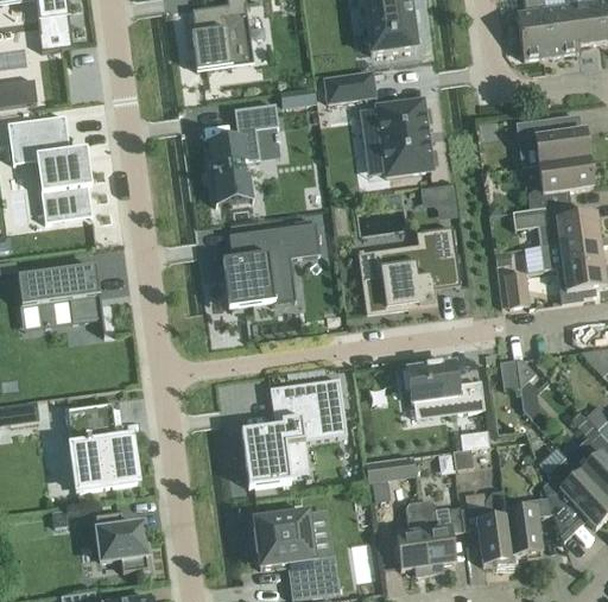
[(35,0),(39,35),(69,30),(70,45),(42,49),(42,51),(70,46),(71,48),(73,48),(68,12),(69,12),(67,0),(35,0)]
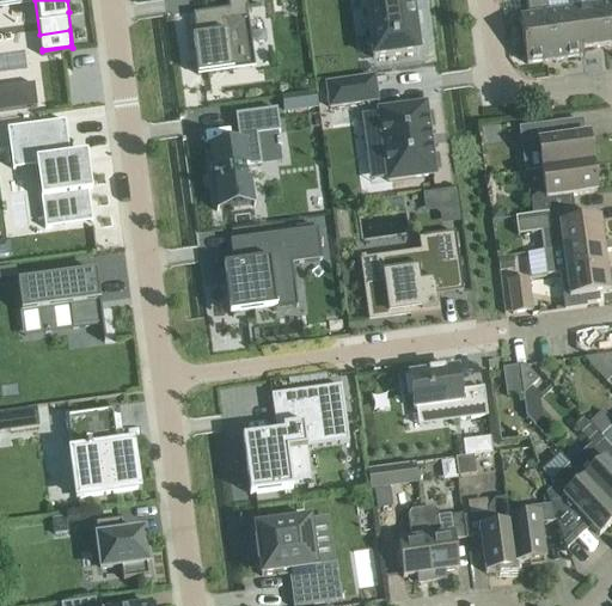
[(228,0),(228,4),(193,8),(196,35),(199,34),(200,43),(194,43),(196,59),(197,66),(199,71),(207,69),(233,66),(231,54),(252,50),(248,17),(248,14),(246,4),(261,1),(261,0),(248,2),(246,0),(228,0)]
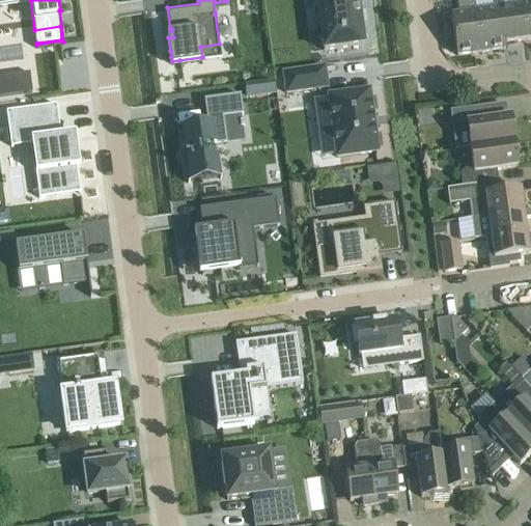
[(317,0),(324,47),(363,40),(358,0),(317,0)]
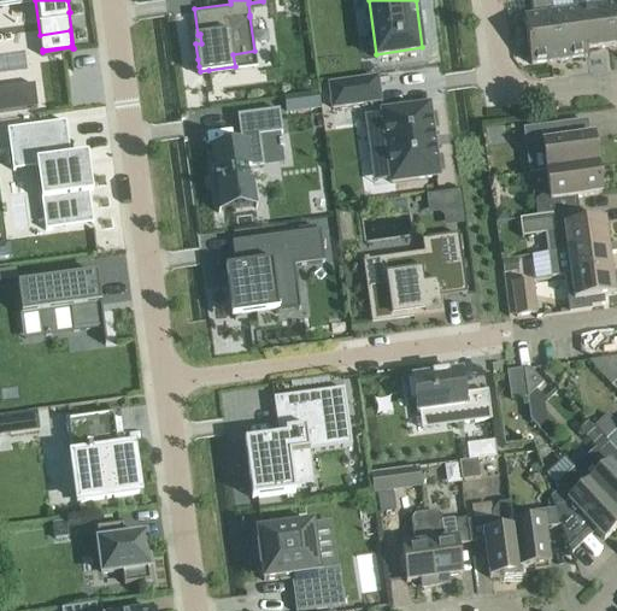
[(533,0),(534,11),(524,12),(532,59),(558,56),(551,0),(533,0)]
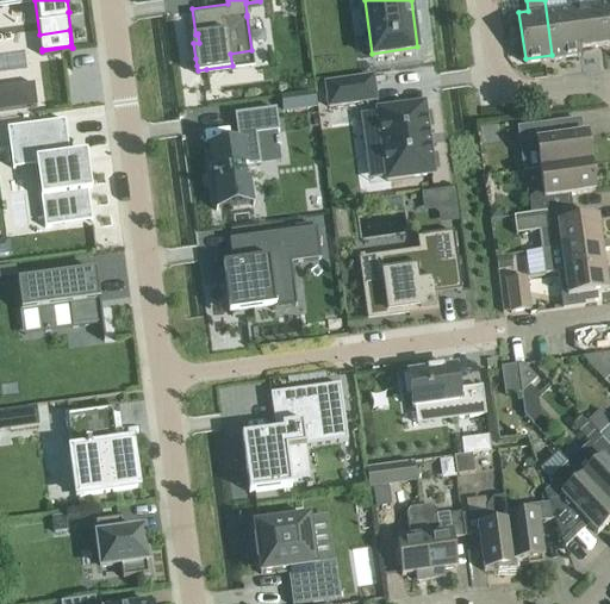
[(547,8),(546,0),(545,0),(552,55),(578,51),(572,5),(547,8)]
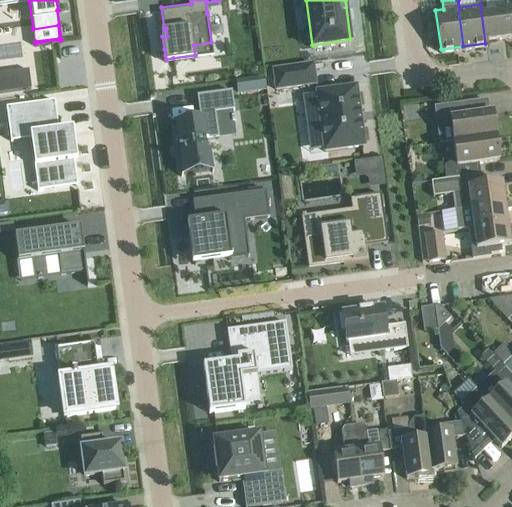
[(506,0),(502,1),(507,34),(511,33),(511,0),(506,0)]
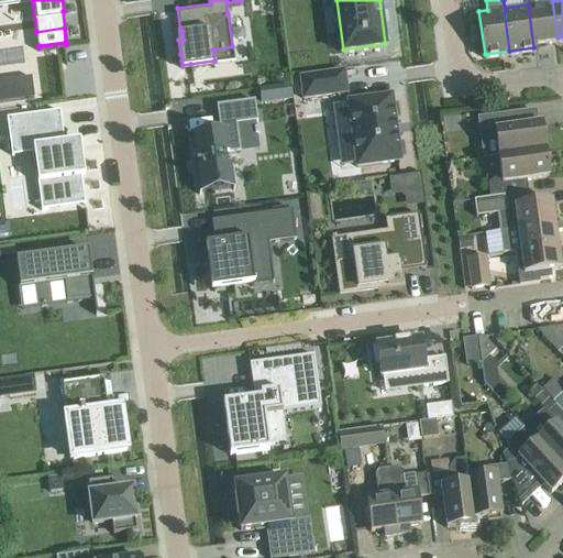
[(552,1),(528,4),(533,47),(536,47),(534,41),(558,37),(552,1)]
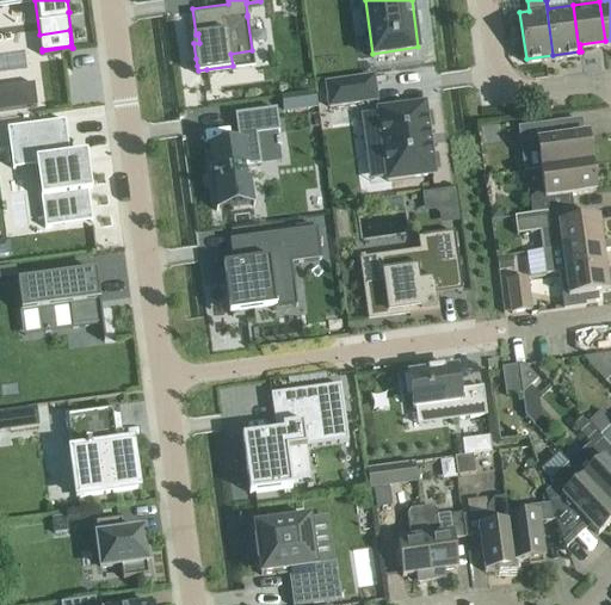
[(374,73),(326,79),(329,103),(377,96),(374,73)]
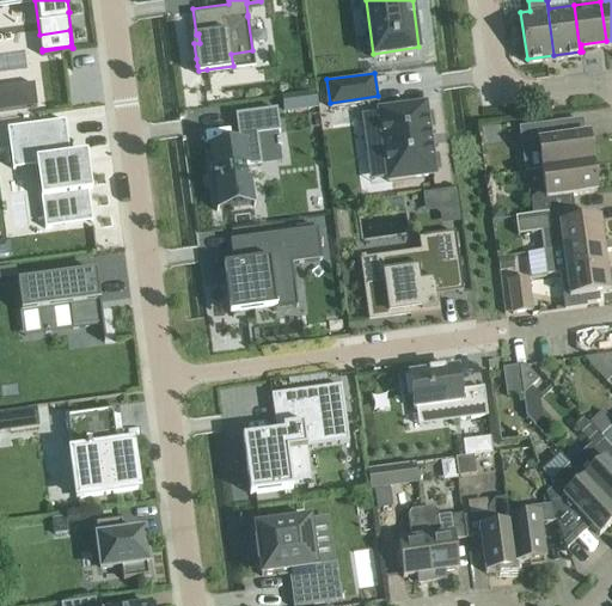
[(34,79),(19,80),(22,103),(36,102),(34,79)]
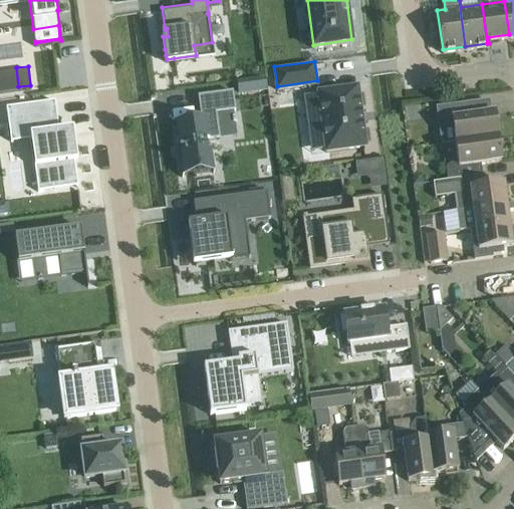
[(266,74),(237,78),(238,89),(267,85),(266,74)]
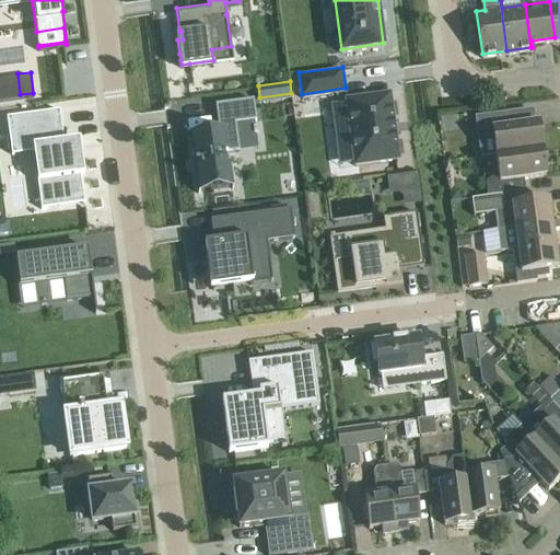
[(389,91),(346,96),(356,162),(398,155),(389,91)]
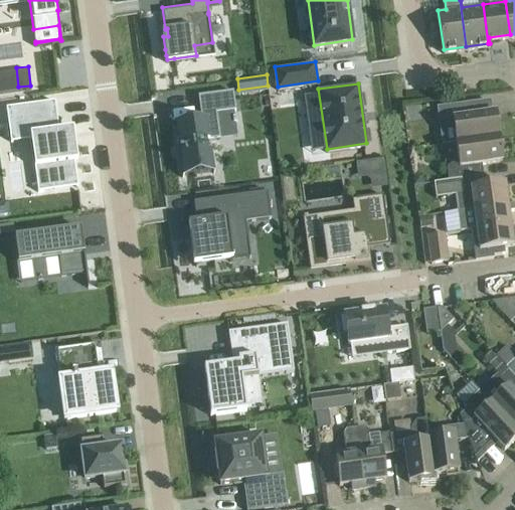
[(176,119),(175,120),(182,174),(183,174),(183,172),(213,168),(213,170),(214,170),(211,148),(207,148),(206,138),(219,136),(216,111),(235,108),(233,89),(198,93),(201,118),(177,122),(176,119)]
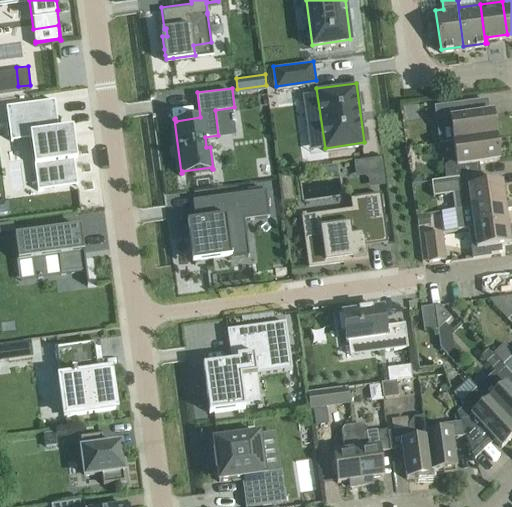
[(54,97),(6,104),(11,138),(13,137),(12,134),(30,132),(34,162),(49,160),(52,182),(75,179),(75,182),(77,182),(74,157),(77,156),(73,126),(72,124),(55,127),(51,99),(55,99),(54,97)]
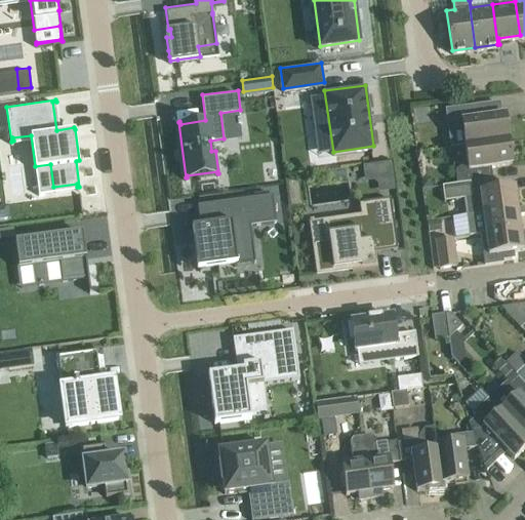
[(455,106),(447,107),(449,121),(456,120),(457,124),(460,127),(463,126),(466,143),(508,136),(505,112),(487,115),(485,102),(475,103),(455,106)]
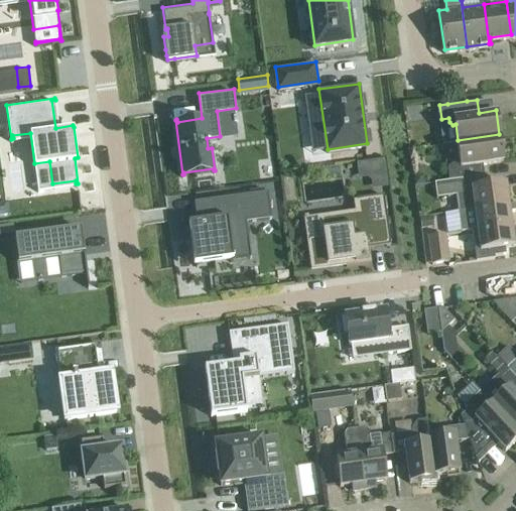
[(456,158),(447,164),(449,177),(463,175),(465,175),(485,172),(483,160),(503,158),(499,134),(458,140),(460,157),(456,158)]
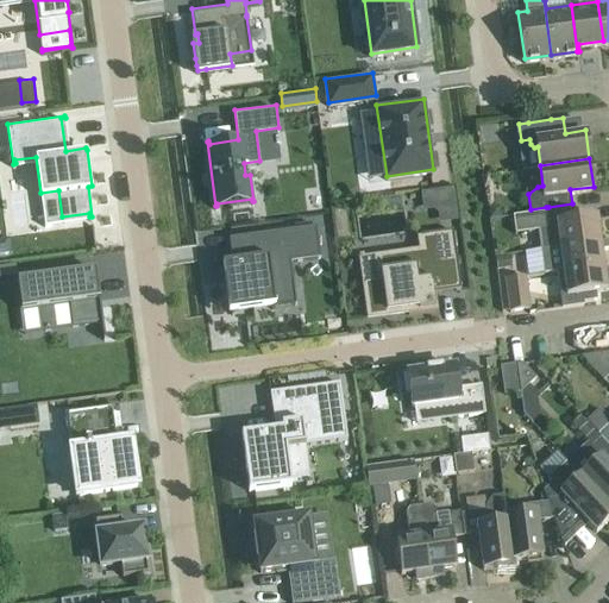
[(500,202),(489,205),(491,215),(501,213),(500,202)]
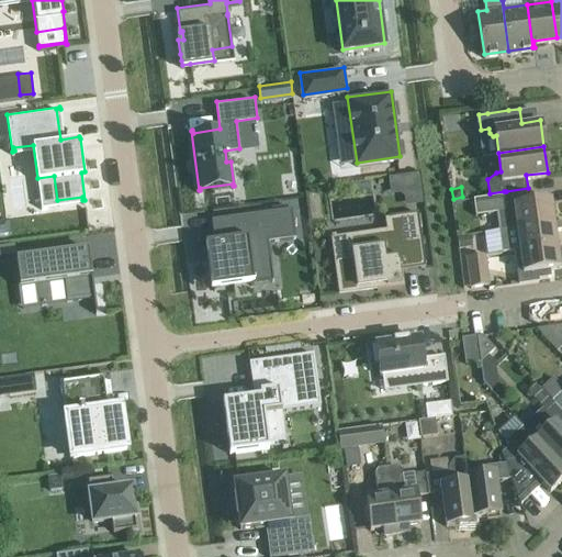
[(490,193),(473,196),(475,212),(501,209),(503,226),(553,219),(551,197),(514,201),(505,202),(504,191),(490,193)]
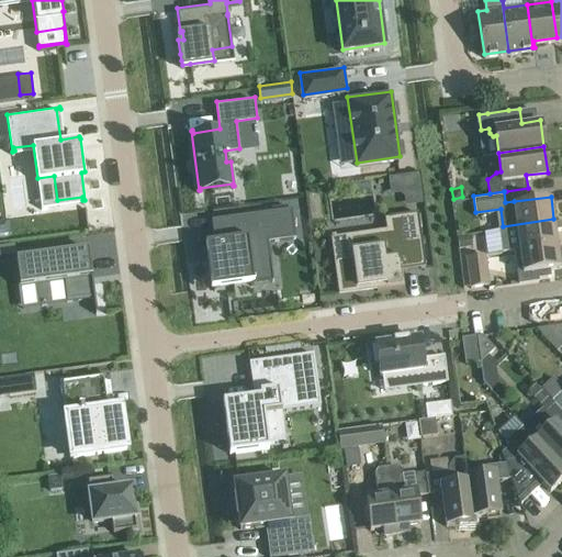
[(214,241),(208,242),(214,285),(214,287),(215,287),(215,282),(254,277),(250,259),(271,256),(269,238),(295,235),(291,205),(212,216),(214,238),(214,241)]
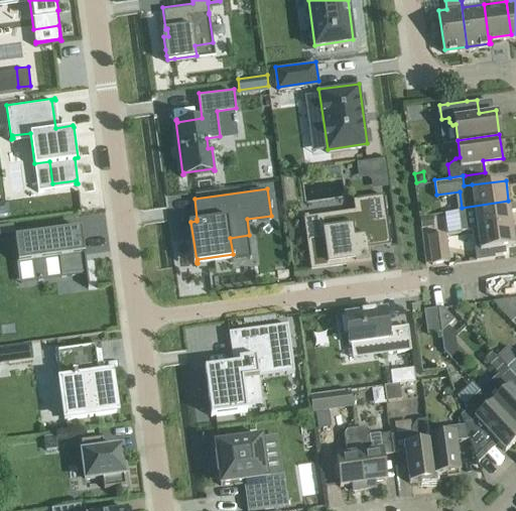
[(310,235),(309,235),(313,263),(312,263),(312,265),(347,260),(347,261),(346,261),(346,263),(369,260),(367,245),(391,242),(384,192),(357,196),(357,198),(358,197),(360,211),(324,215),(324,214),(323,215),(325,233),(311,235),(310,235)]
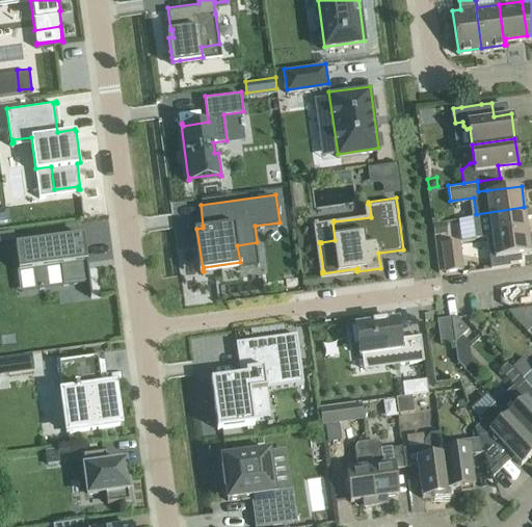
[(476,214),(473,214),(476,235),(486,234),(527,229),(525,214),(531,213),(531,206),(524,207),(476,214)]
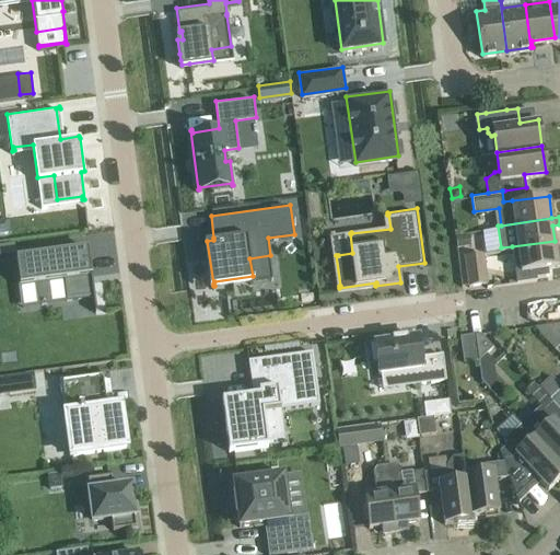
[(456,232),(457,244),(471,243),(469,231),(456,232)]
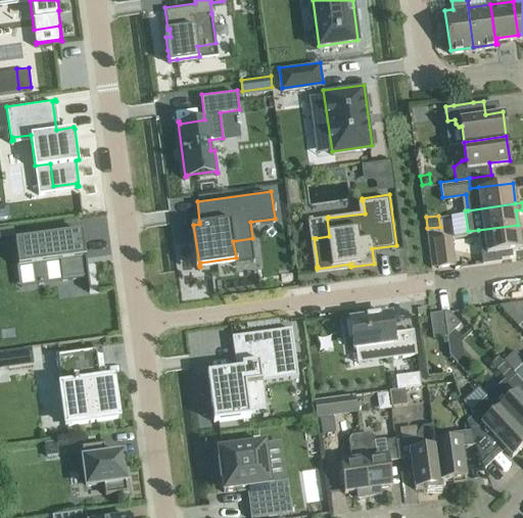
[(518,225),(478,230),(482,262),(502,259),(501,255),(510,254),(509,247),(521,246),(522,244),(522,231),(522,230),(519,231),(518,225)]
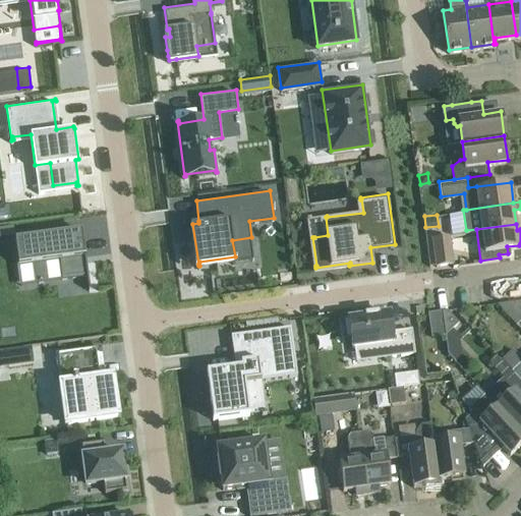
[(66,229),(14,236),(18,262),(59,256),(62,276),(87,273),(89,288),(90,287),(87,260),(84,260),(80,227),(66,229)]
